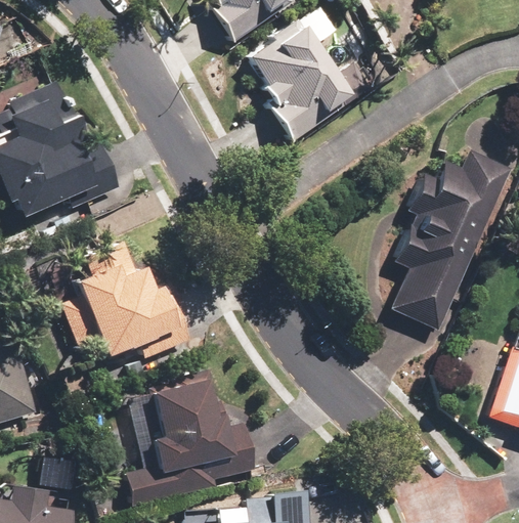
[(218,0),(223,6),(215,11),(236,42),(245,36),(295,0),(218,0)]
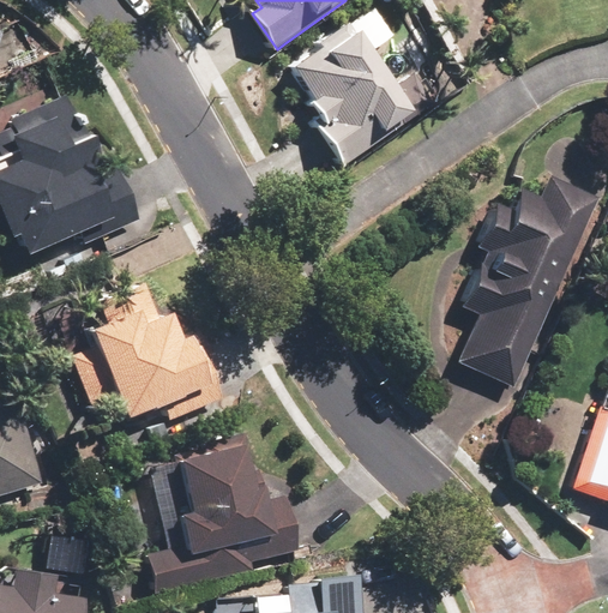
[(292,66),(331,122),(319,131),(344,167),(356,158),(433,104),(413,76),(399,85),(374,49),(393,35),(374,7),(292,66)]
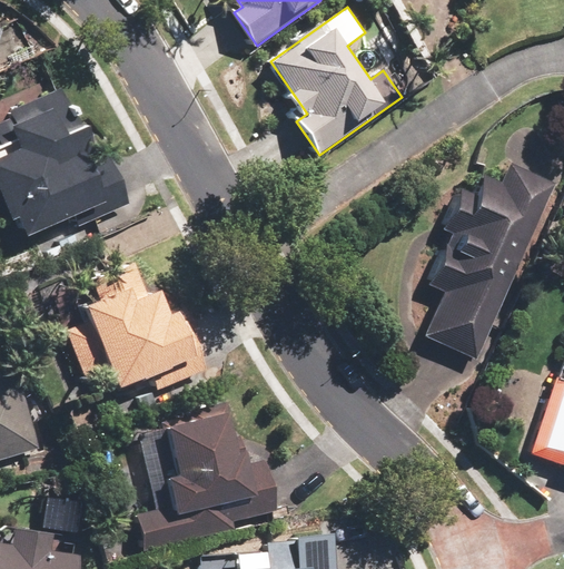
[(13,140),(0,146),(0,221),(16,214),(26,237),(106,203),(63,104),(8,128),(13,140)]
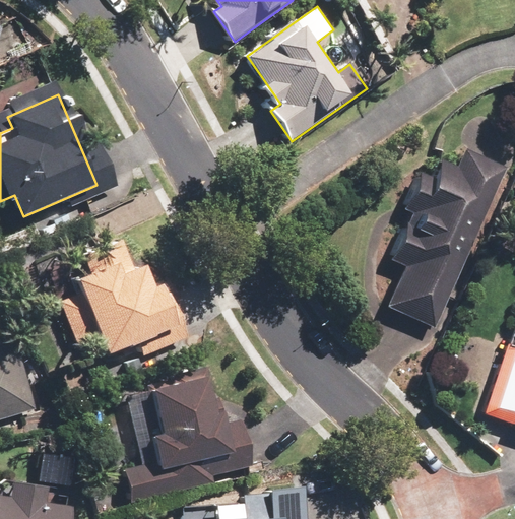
[(391,259),(407,267),(389,308),(438,330),(511,173),(466,151),(455,175),(438,167),(429,185),(419,180),(404,209),(422,217),(414,235),(404,230),(391,259)]
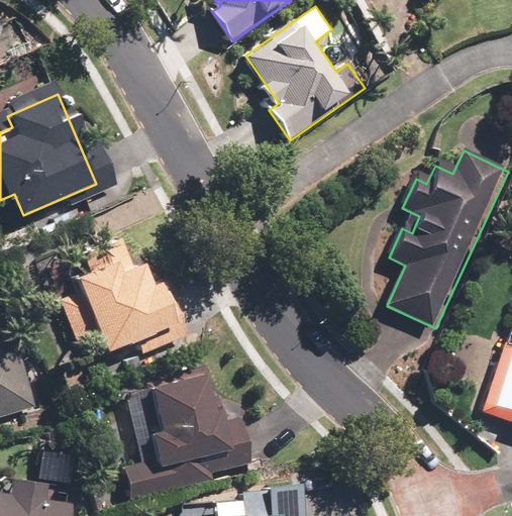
[(177,319),(159,282),(154,284),(143,262),(123,271),(116,258),(56,286),(79,334),(94,327),(106,352),(177,319)]
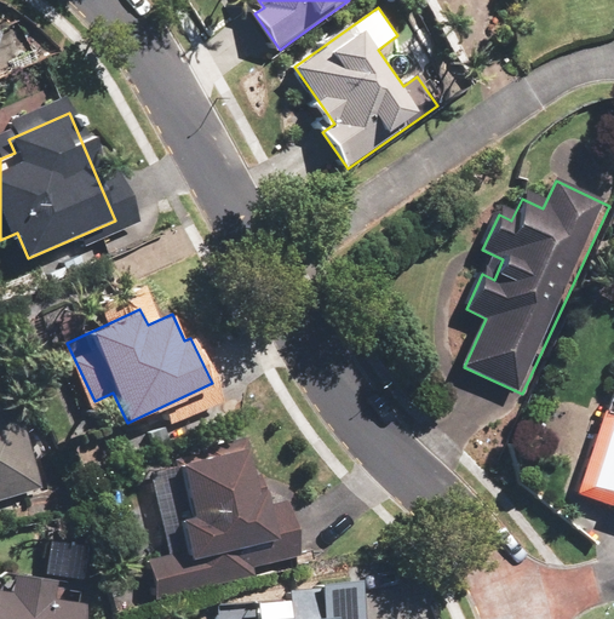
[(0,500),(45,488),(21,407),(0,413),(0,500)]
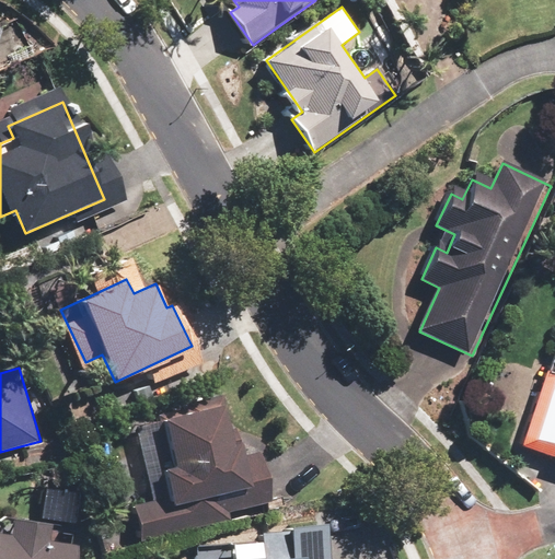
[(554,373),(548,372),(522,445),(554,456),(554,373)]
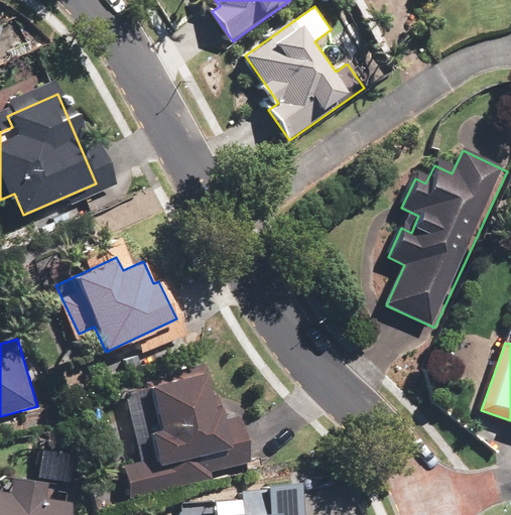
[(160,429),(149,432),(156,459),(124,466),(131,499),(214,480),(212,472),(252,463),(241,416),(224,419),(221,406),(215,407),(206,372),(150,384),(160,429)]
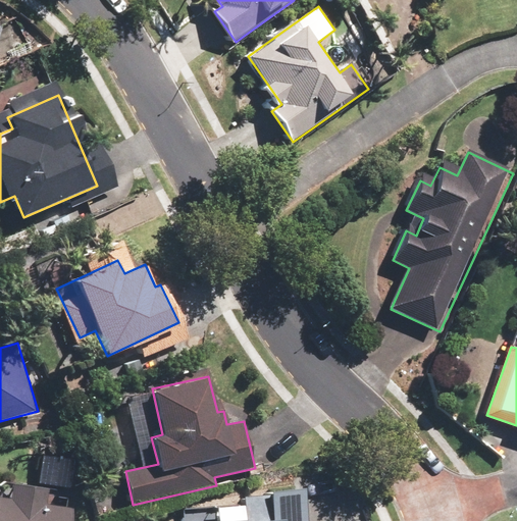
[(10,498),(0,496),(0,520),(70,520),(73,508),(46,503),(48,488),(12,483),(10,498)]
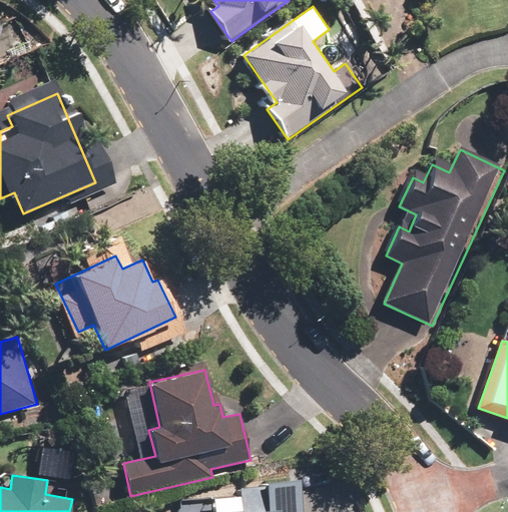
[(303,511),(302,480),(265,481),(265,486),(240,487),(241,497),(214,498),(214,511),(303,511)]
